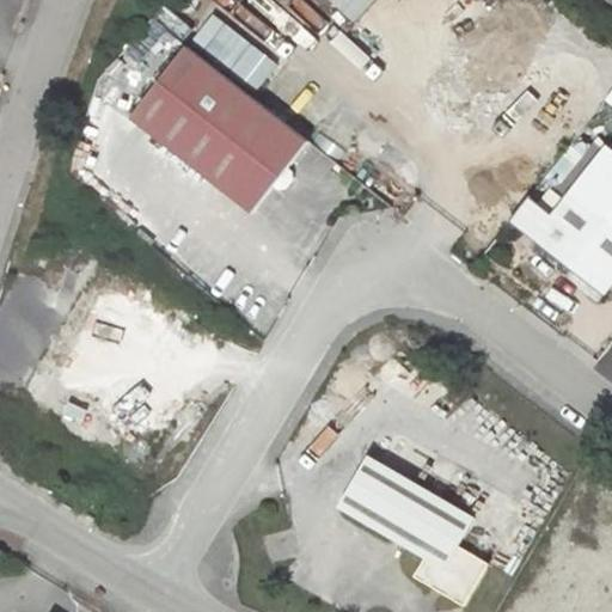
[(310,0),(322,10),(331,0),(310,0)]
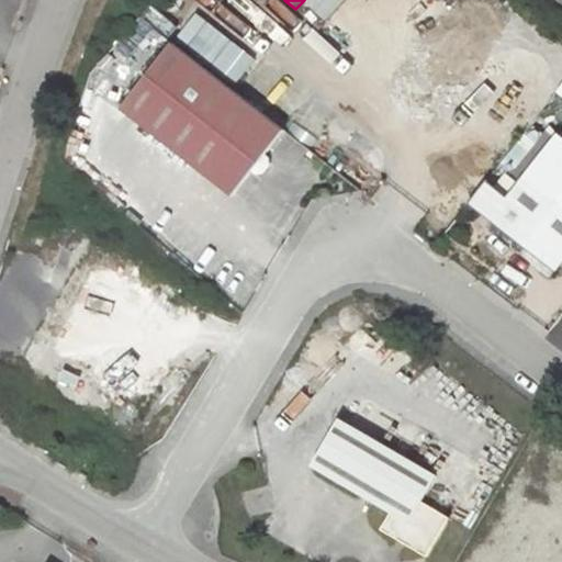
[(321,32),(329,22),(305,0),(296,10),(321,32)]
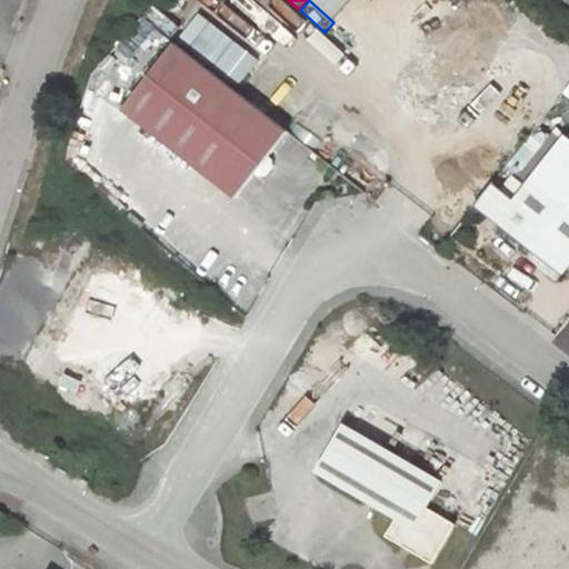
[(310,0),(333,20),(351,0),(310,0)]
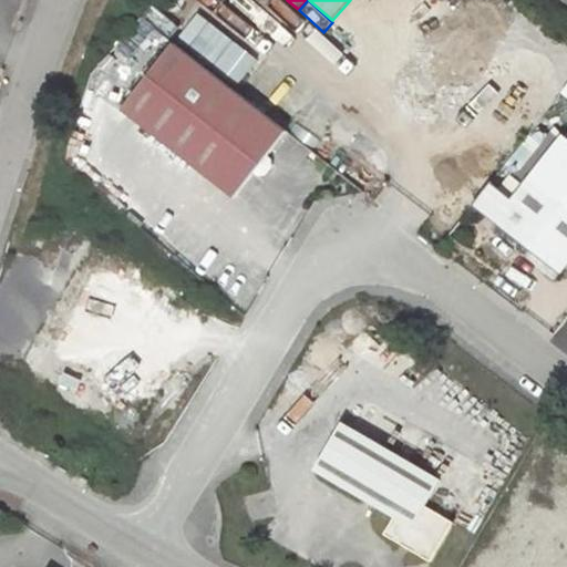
[(197,12),(176,38),(236,86),(257,61),(197,12)]
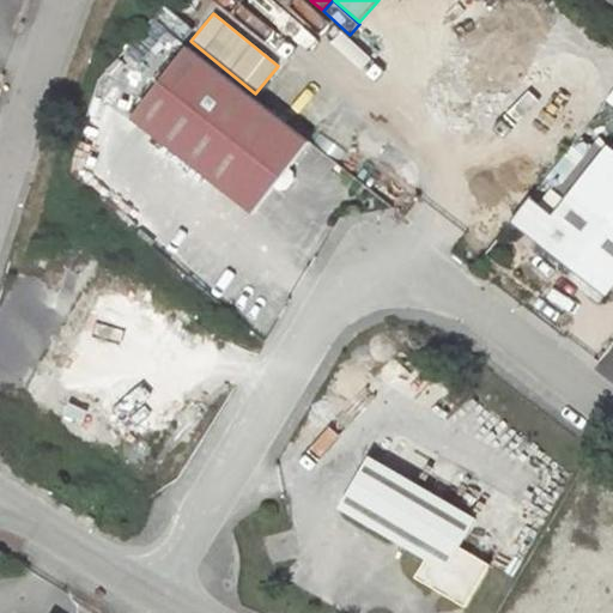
[(309,141),(189,47),(132,119),(253,213),(275,184),(279,188),(286,188),(292,180),(291,174),(287,170),(309,141)]
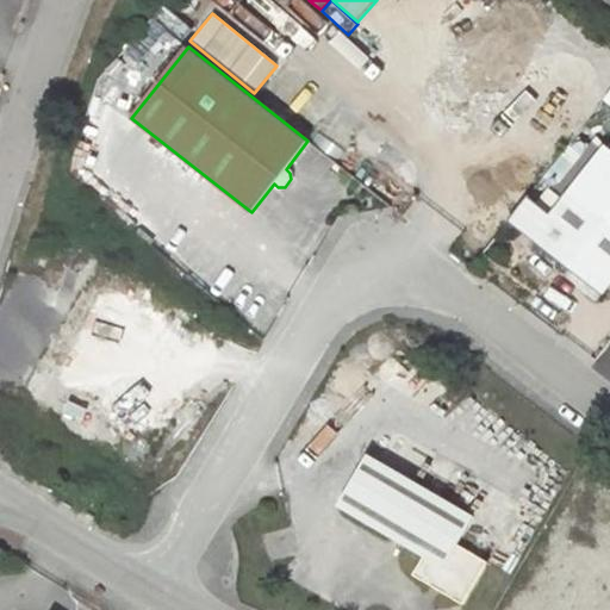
[(609,148),(605,144),(570,191),(551,215),(528,195),(509,221),(602,293),(609,282),(609,148)]
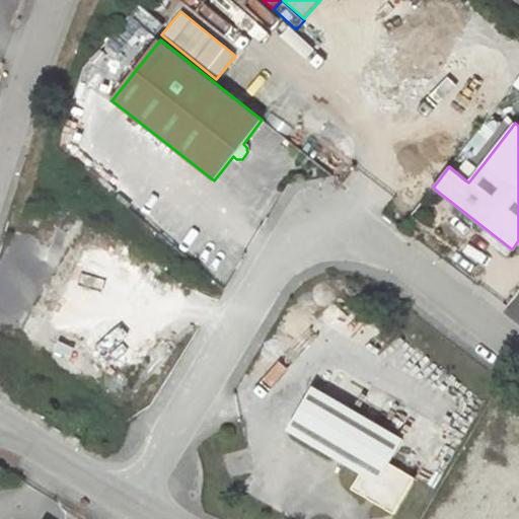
[(404,438),(313,385),(287,430),(360,473),(351,489),(394,514),(416,477),(390,462),(404,438)]
